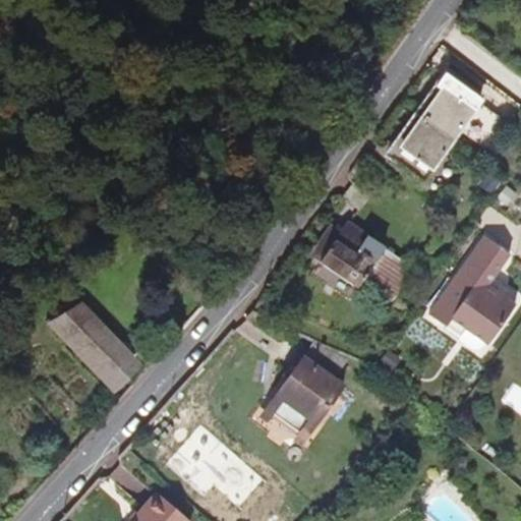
[(422,119),(453,141),(460,131),(479,103),(482,100),(452,77),(422,119)]
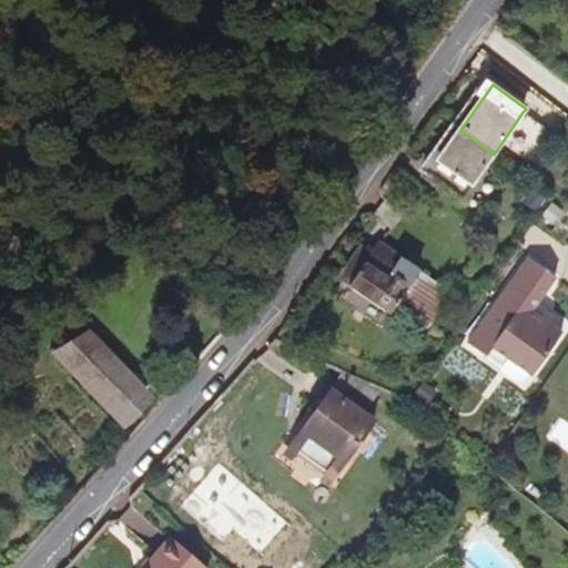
[(553,134),(523,112),(501,143),(530,163),(553,134)]
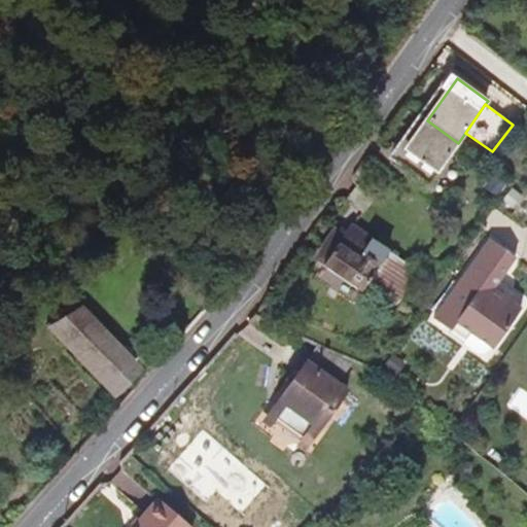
[(458,143),(427,120),(397,161),(429,183),(458,143)]
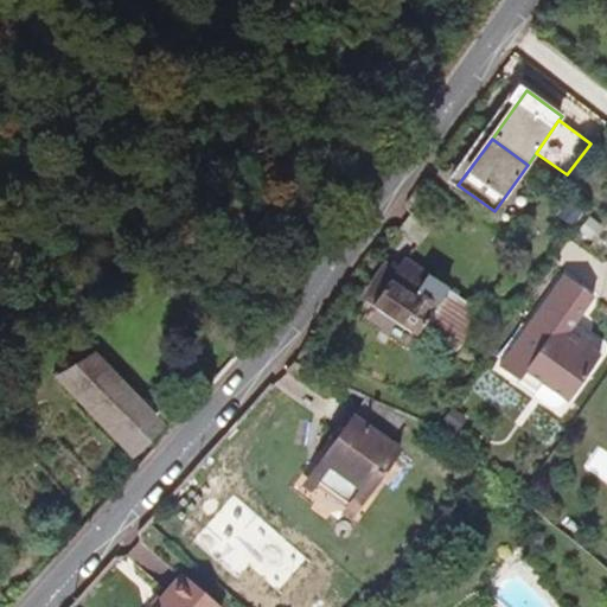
[(573,227),(583,210),(569,200),(557,216),(573,227)]
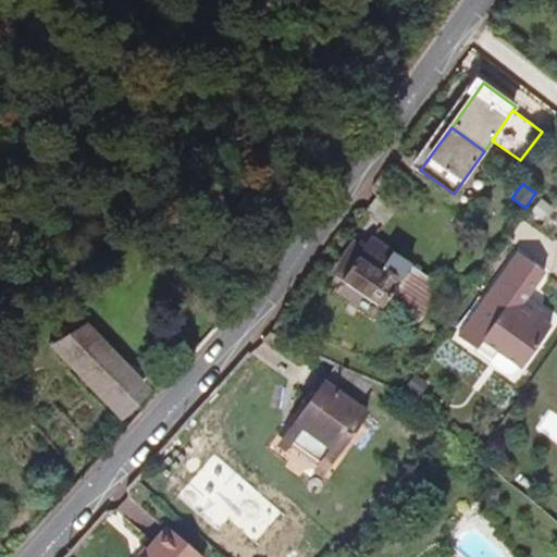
[(552,208),(541,199),(531,212),(542,220),(552,208)]
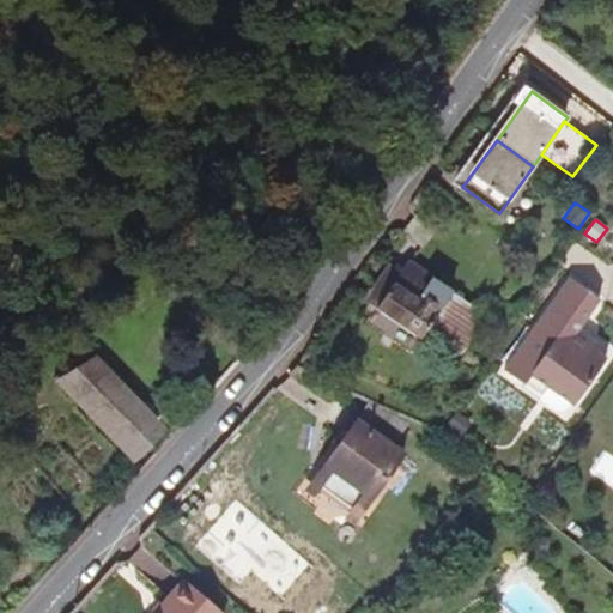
[(517,265),(523,255),(505,241),(497,249),(517,265)]
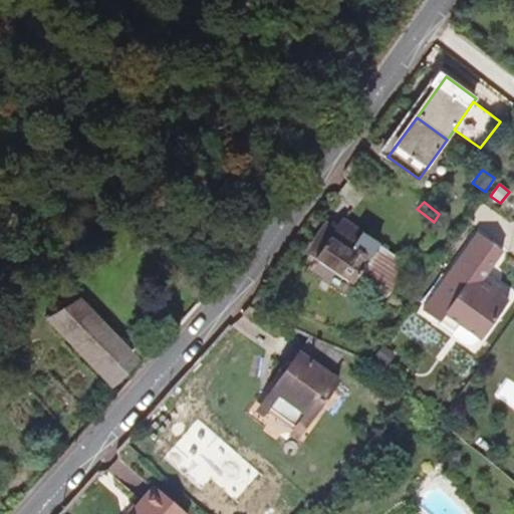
[(404,262),(341,220),(335,228),(327,223),(319,234),(322,236),(310,254),(315,259),(353,285),(354,283),(378,299),(404,262)]
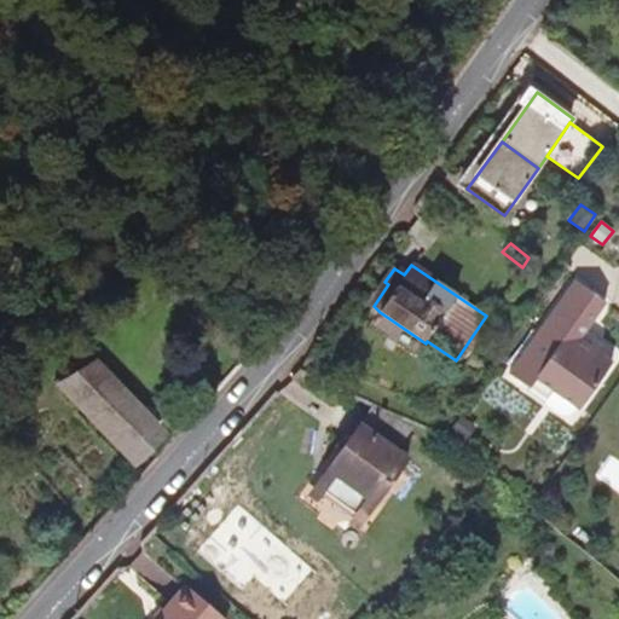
[(606,302),(576,281),(509,375),(530,391),(528,392),(562,416),(570,415),(576,408),(579,410),(612,363),(603,357),(594,350),(597,343),(584,334),(606,302)]
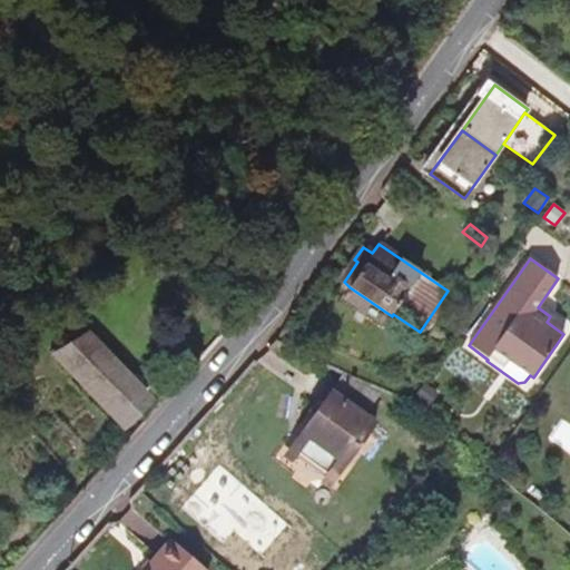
[(559,323),(550,316),(547,322),(556,328),(559,323)]
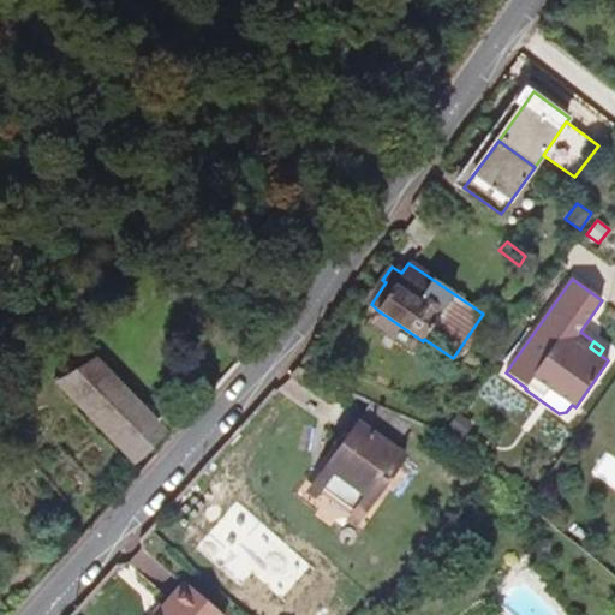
[(130,434),(53,369),(13,392),(100,466),(130,434)]
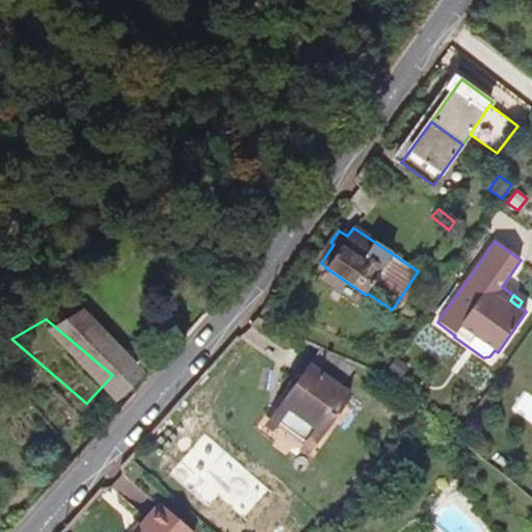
[(360,363),(322,346),(282,403),(283,404),(272,419),(312,447),(322,432),(323,433),(350,395),(342,388),(360,363)]
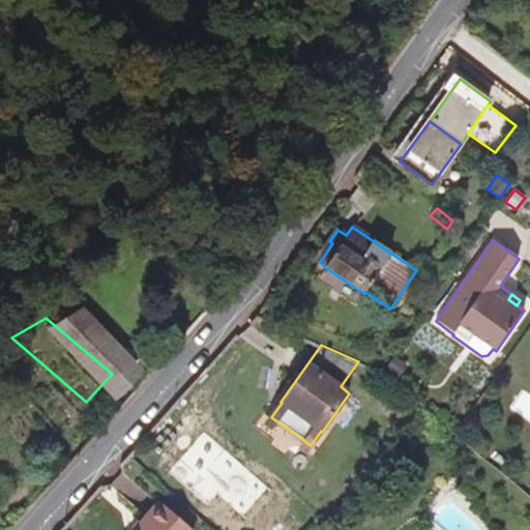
[(395,357),(387,366),(398,375),(405,364),(395,357)]
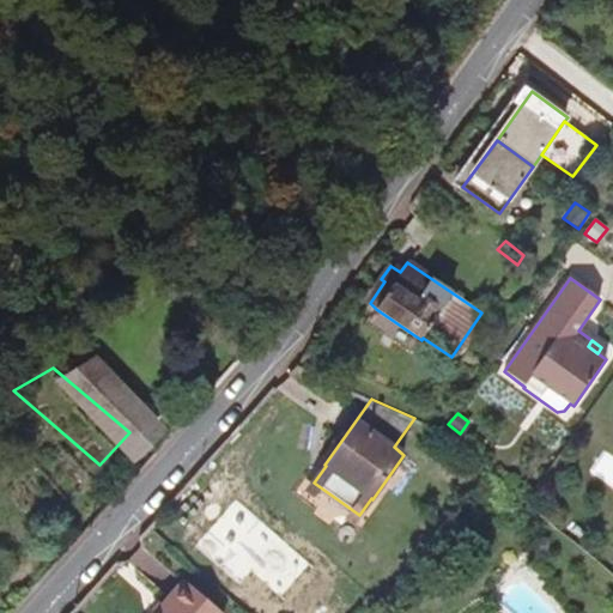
[(544,554),(550,550),(551,542),(546,536),(538,535),(533,540),(532,548),(535,553),(544,554)]
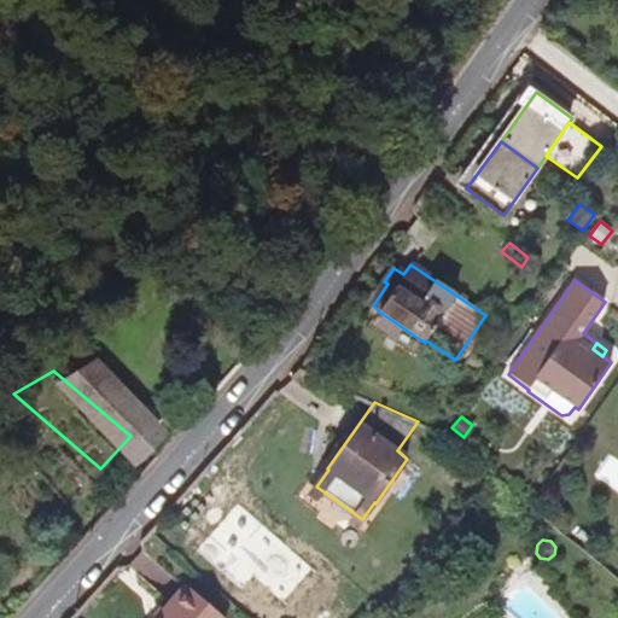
[(156,617),(223,617),(186,584),(156,617)]
